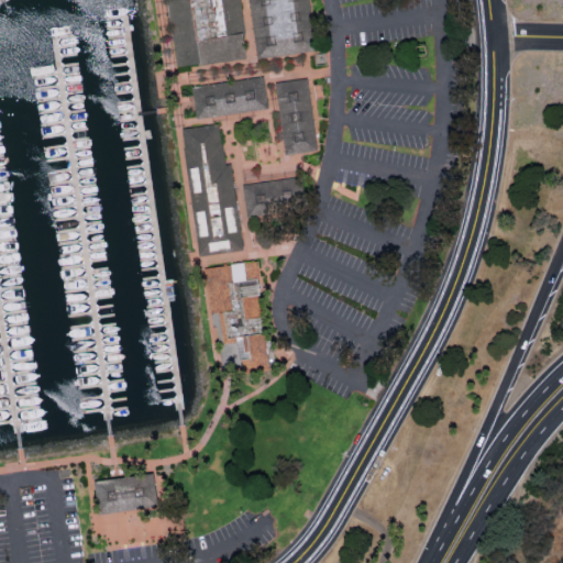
[(167,0),(178,67),(246,57),(238,0),(167,0)]
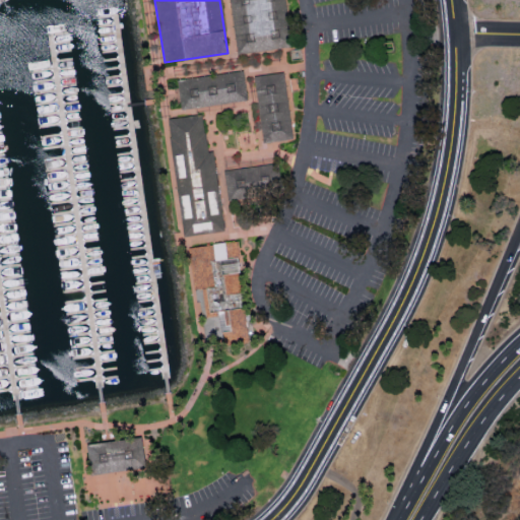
[(231,0),(238,52),(290,45),(284,0),(231,0)]
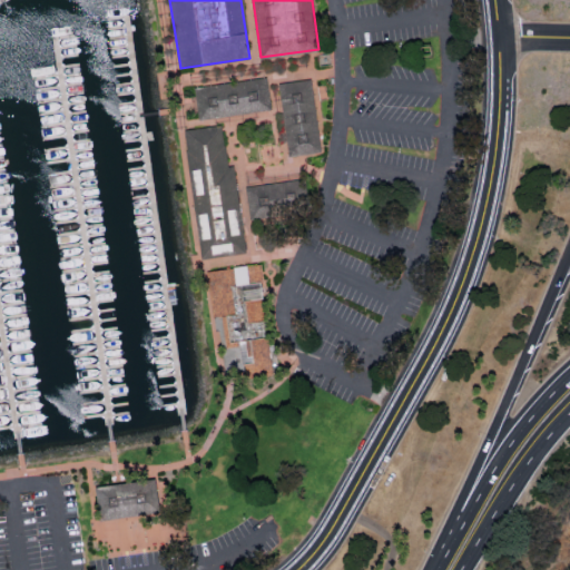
[(200,119),(271,109),(266,77),(196,87),(200,119)]
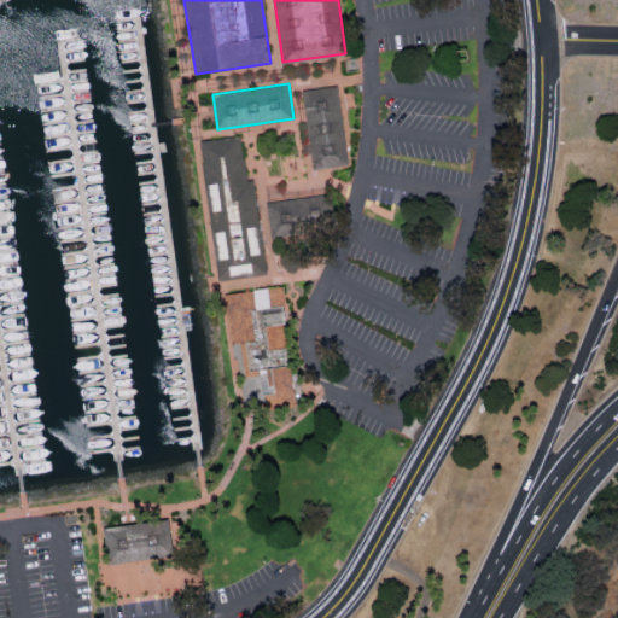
[(313,169),(348,165),(338,88),(303,92),(313,169)]
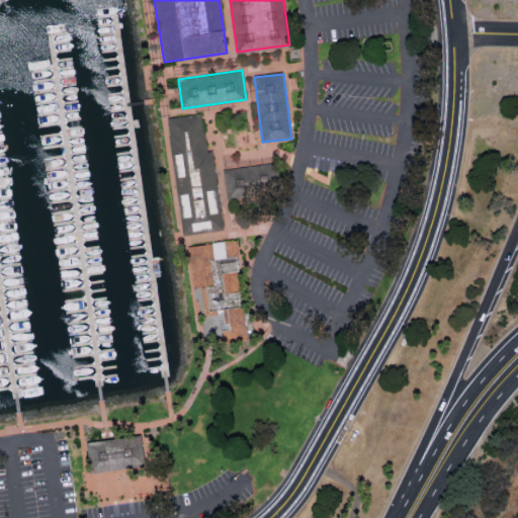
[(186,235),(225,229),(212,151),(207,152),(201,113),(168,118),(186,235)]
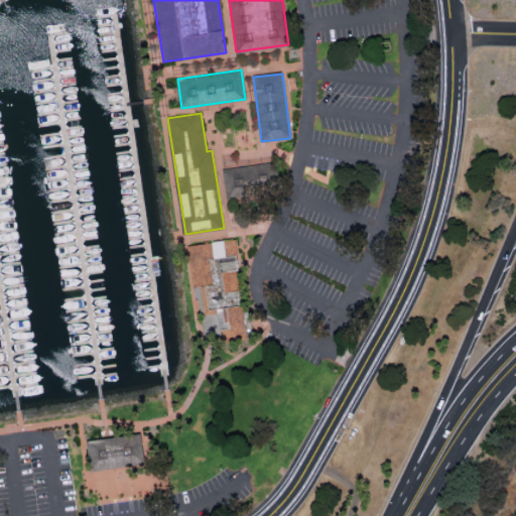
[(228,199),(277,191),(272,160),(224,167),(228,199)]
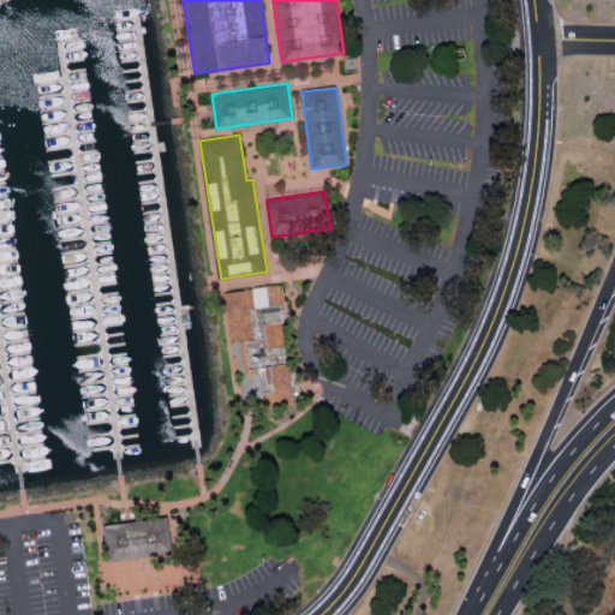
[(227,293),(244,404),(296,396),(280,285),(227,293)]
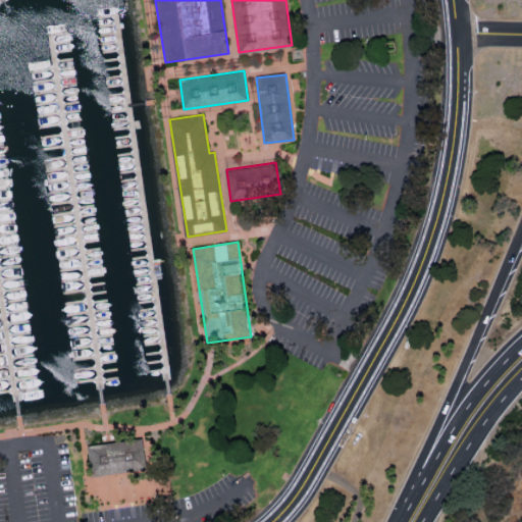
[(93,478),(149,470),(144,439),(89,448),(93,478)]
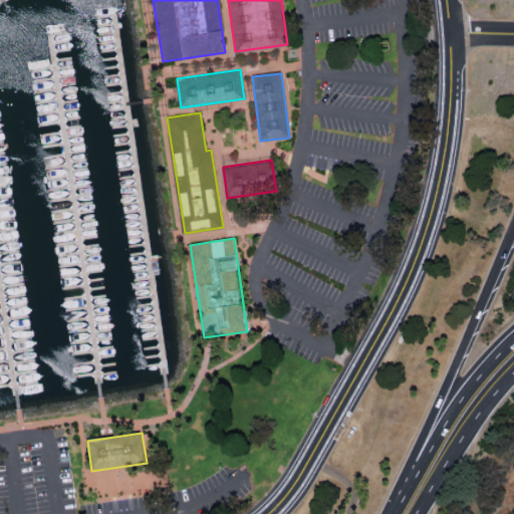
[(105,496),(161,489),(159,470),(126,474),(126,468),(102,471),(105,496)]
